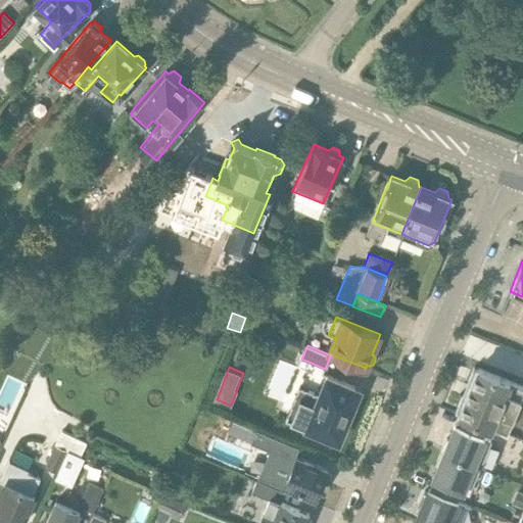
[(522,388),(477,371),(474,369),(457,411),(461,413),(460,414),(485,424),(505,432),(522,388)]
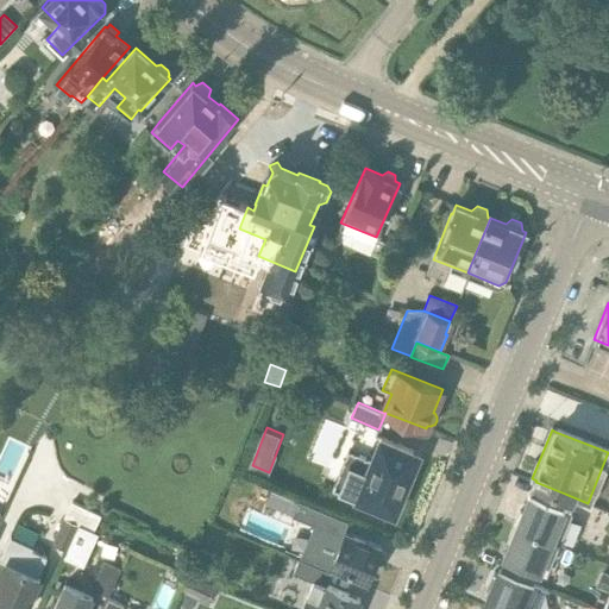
[(363,501),(395,514),(403,495),(397,493),(414,451),(382,438),(364,479),(370,482),(363,501)]
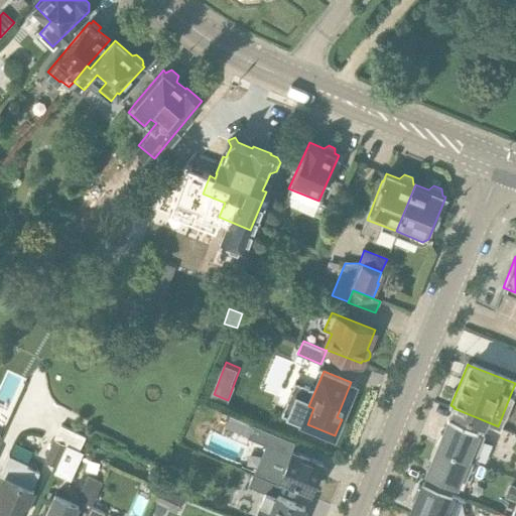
[(21,401),(28,375),(15,372),(8,397),(21,401)]
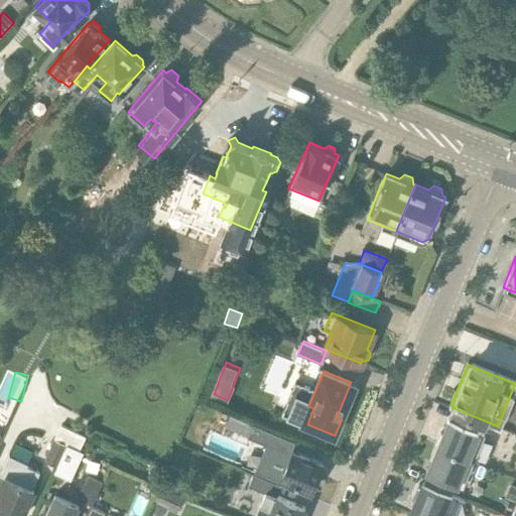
[(435,444),(472,459),(482,433),(475,429),(479,418),(454,408),(456,409),(450,420),(448,419),(443,433),(440,432),(435,444)]
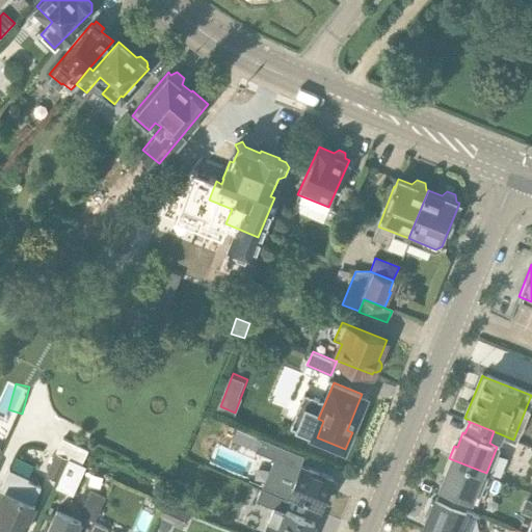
[(70,458),(82,464),(89,451),(63,439),(57,453),(47,475),(59,481),(70,458)]
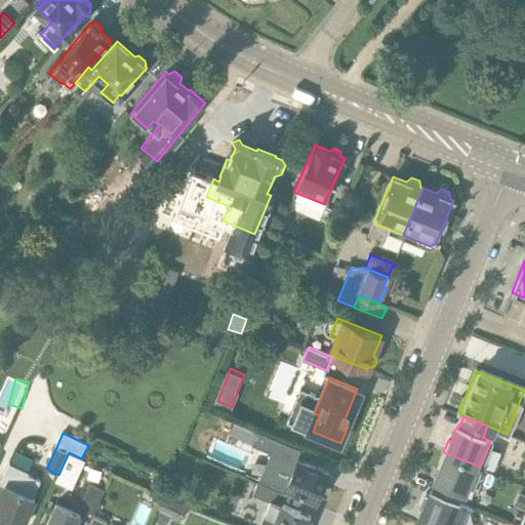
[(85,460),(81,458),(69,452),(58,475),(55,481),(73,488),(85,460)]
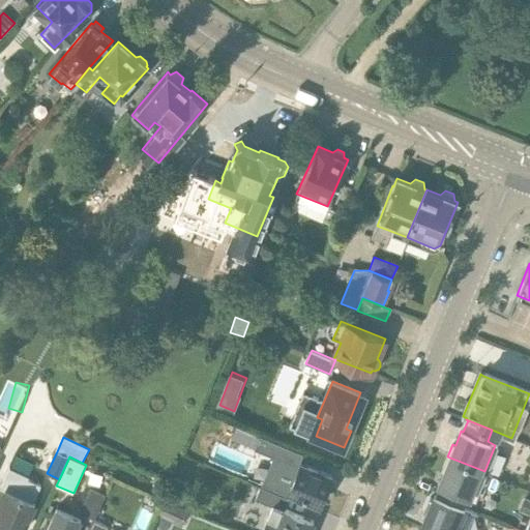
[(434,497),(462,508),(467,495),(474,498),(484,471),(447,457),(442,469),(445,470),(439,484),(441,486),(436,497),(435,496),(434,497)]
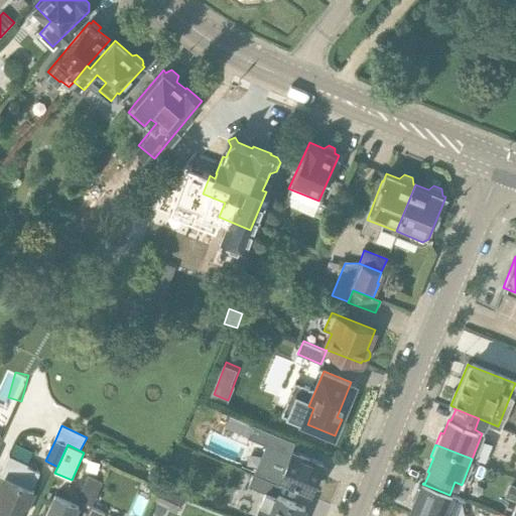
[(268,472),(312,490),(313,487),(316,488),(319,479),(317,478),(323,465),(303,457),(304,455),(294,449),(292,454),(278,447),(268,472)]
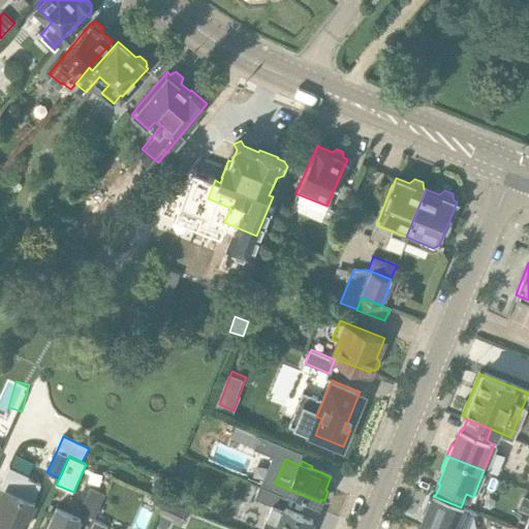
[(0,505),(0,524),(9,528),(22,528),(35,501),(33,500),(41,484),(28,477),(29,475),(10,466),(1,486),(3,487),(0,493),(0,504),(0,505)]
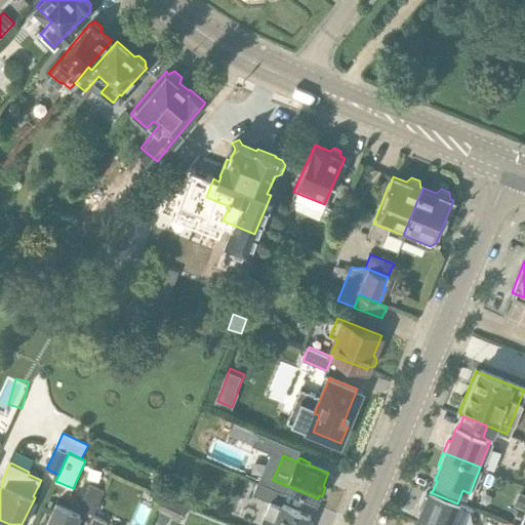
[(164,496),(177,502),(185,484),(172,478),(164,496)]
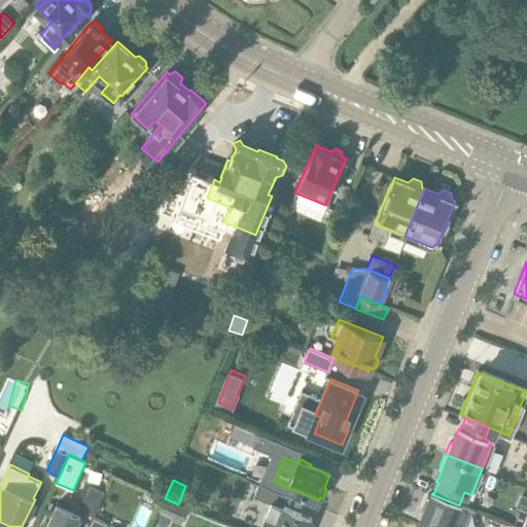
[(94,517),(105,492),(91,485),(79,510),(94,517)]
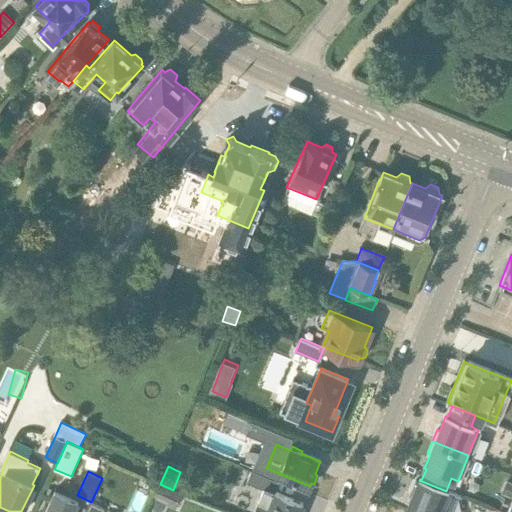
[(299,511),(303,504),(275,492),(279,483),(251,471),(247,483),(263,490),(254,511),(299,511)]
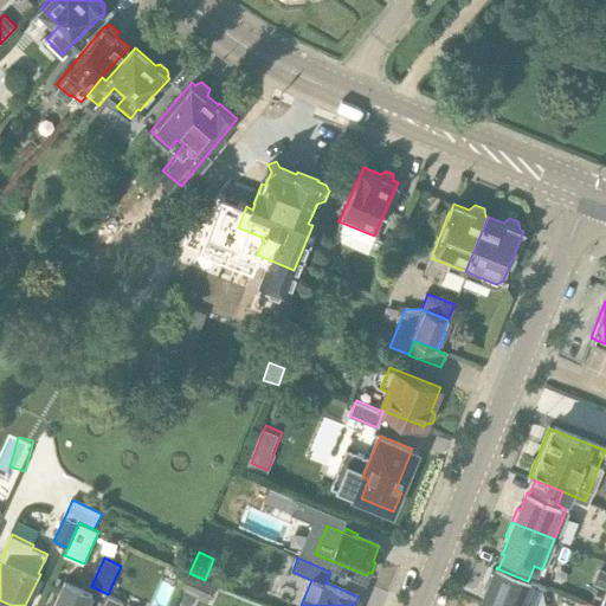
[(483,601),(492,605),(527,605),(536,585),(528,581),(496,568),(496,571),(491,568),(487,582),(490,584),(483,601)]
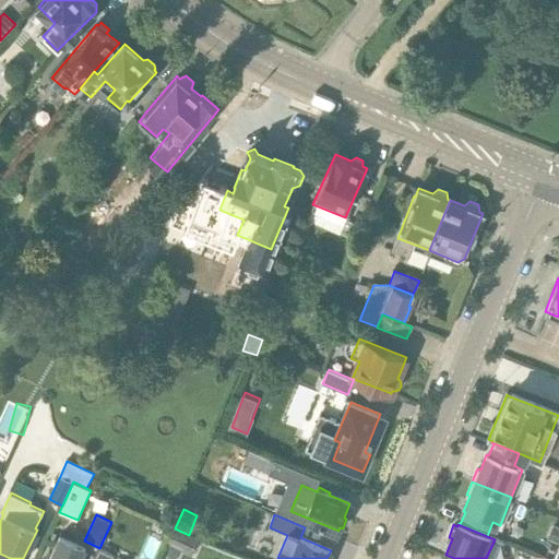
[(173,528),(166,544),(192,556),(199,539),(189,535),(175,528),(173,528)]
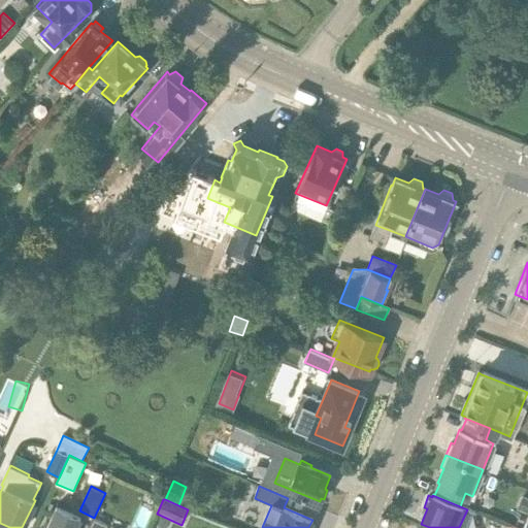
[(45,527),(75,527),(81,516),(56,504),(45,527)]
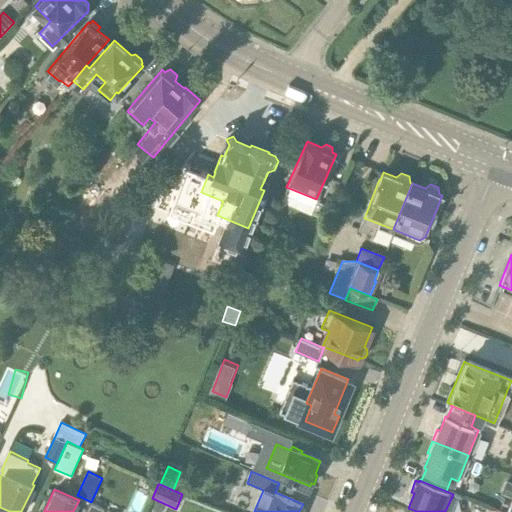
[(103,511),(105,510),(91,503),(86,511),(103,511)]
